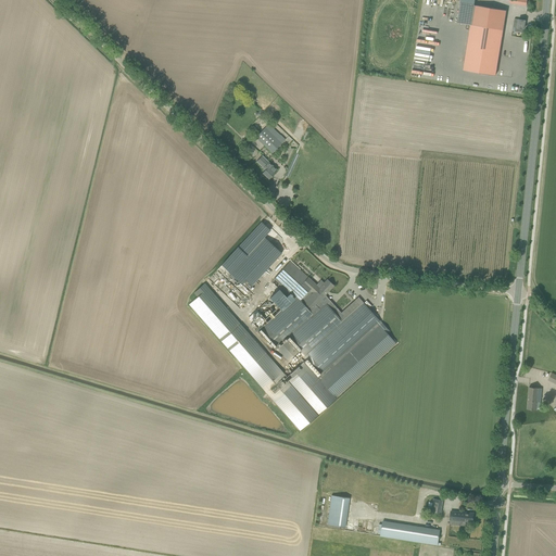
[(459,0),(457,23),(466,24),(465,28),(466,29),(469,29),(463,70),(495,75),(503,29),(504,29),(507,10),(475,4),(475,0),(459,0)]
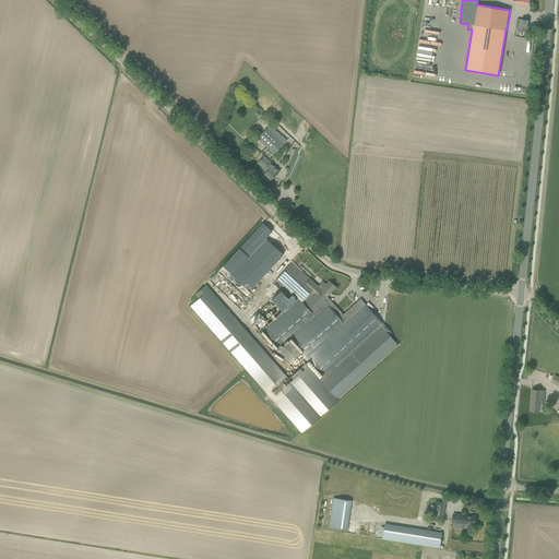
[(526,30),(528,21),(521,20),(516,20),(515,27),(519,28),(518,32),(525,33),(526,30)]
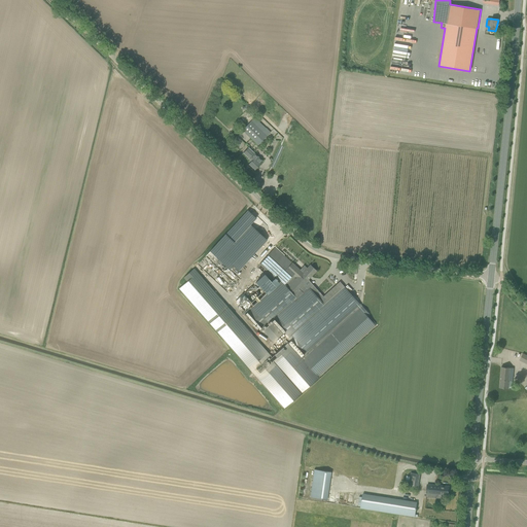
[(254,117),(242,130),(258,145),(271,132),(266,128),(254,117)]
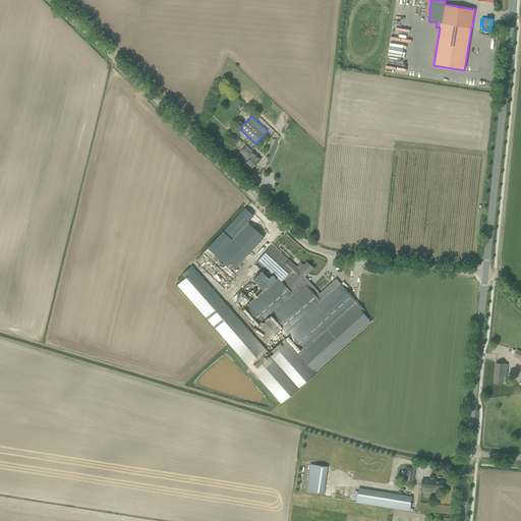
[(224,136),(226,139),(232,133),(229,130),(224,136)]
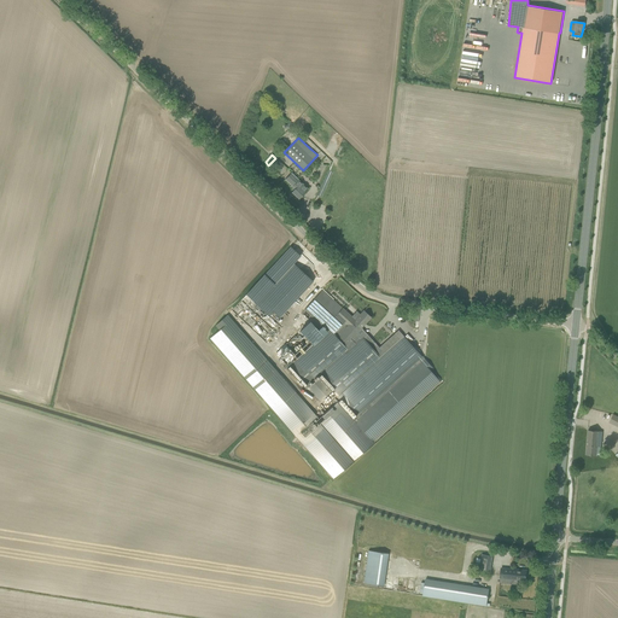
[(295,190),(292,192),(299,198),(305,192),(308,190),(298,180),(291,174),(285,180),(293,187),(292,187),(295,190)]
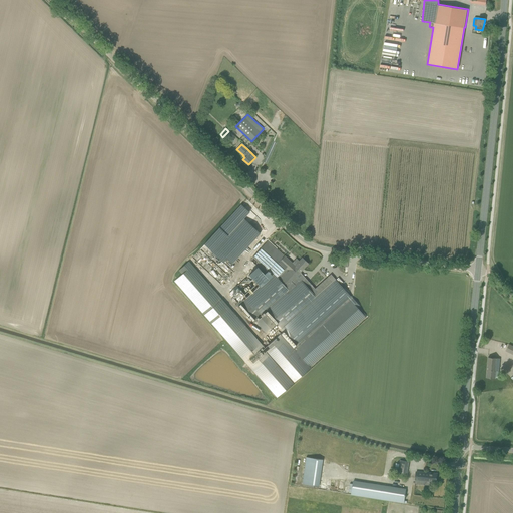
[(241,204),(204,244),(212,251),(215,247),(216,248),(243,218),(249,212),(241,204)]
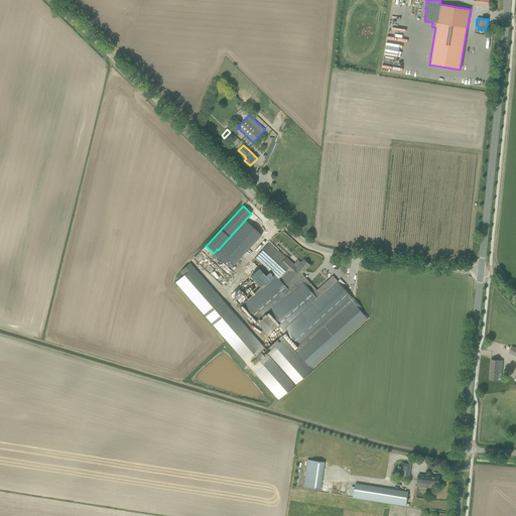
[(245,220),(218,250),(234,265),(261,235),(245,220)]
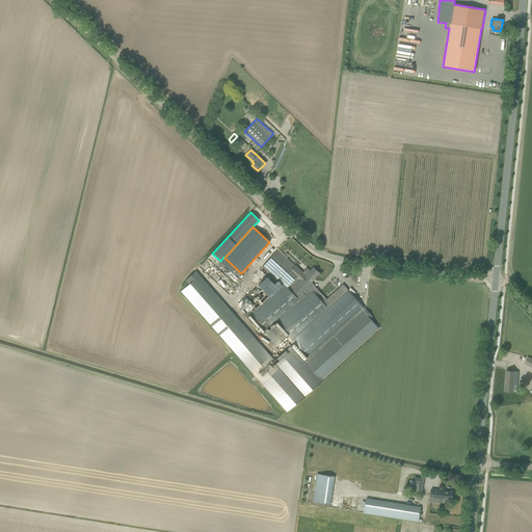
[(274,254),(264,265),(272,272),(284,283),(286,285),(300,300),(311,291),(307,287),(319,273),(313,267),(310,271),(307,268),(303,272),(277,249),(274,254)]
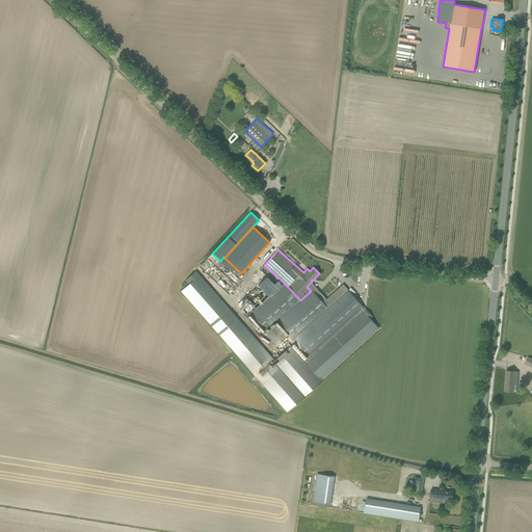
[(188,284),(181,291),(211,326),(233,350),(255,375),(258,379),(286,411),(287,413),(322,381),(321,380),(306,363),(308,361),(306,358),(303,360),(291,346),(277,356),(274,361),(196,270),(185,281),(188,284)]
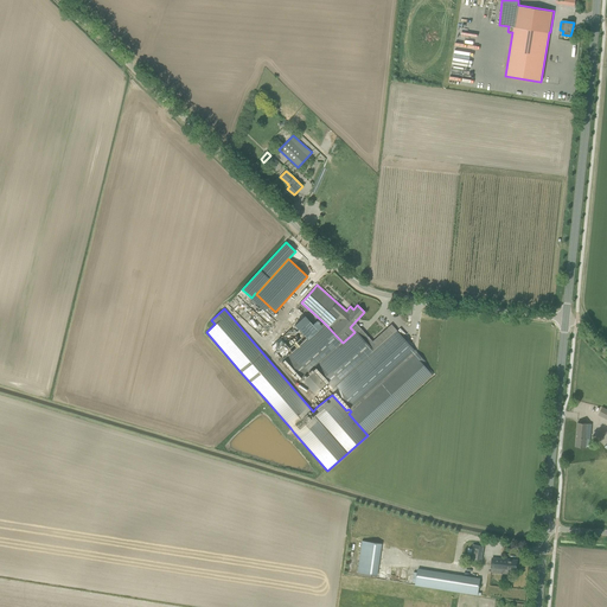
[(311,311),(272,346),(282,358),(324,323),(321,320),(311,311)]
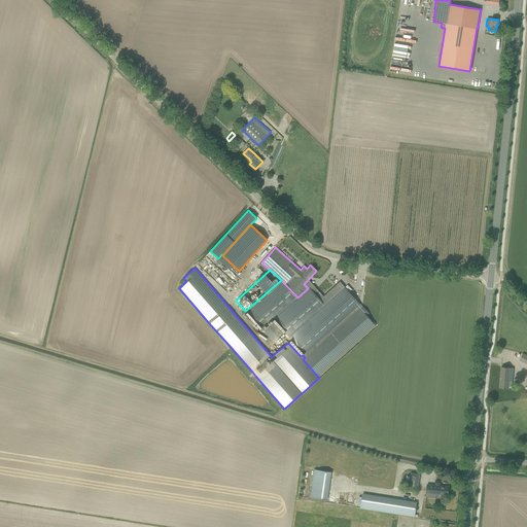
[(245,311),(244,313),(261,331),(262,330),(261,328),(273,318),(273,319),(297,297),(283,282),(281,280),(245,311)]
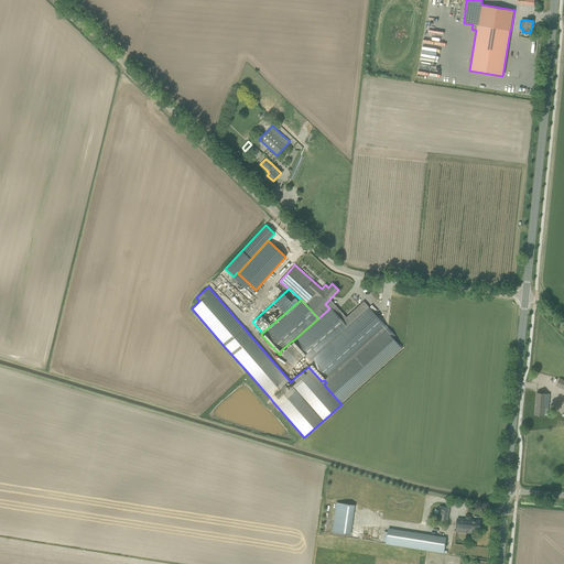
[(336,306),(332,310),(346,326),(364,308),(360,304),(346,317),(336,306)]
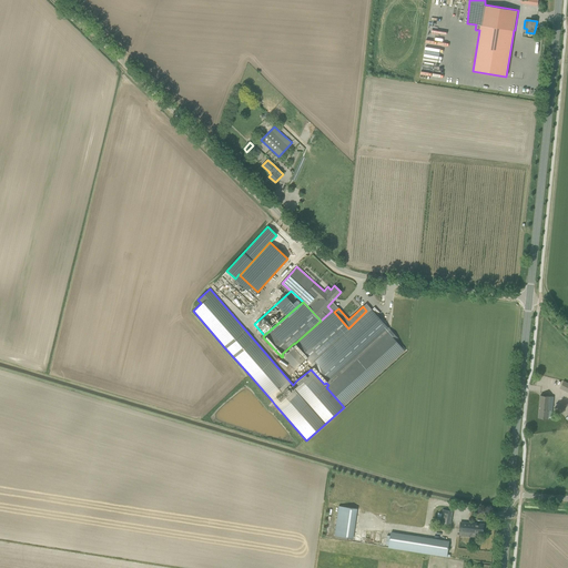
[(310,362),(308,363),(313,367),(311,369),(324,384),(326,383),(328,385),(373,345),(371,343),(388,327),(387,327),(371,308),(366,311),(348,328),(310,362)]
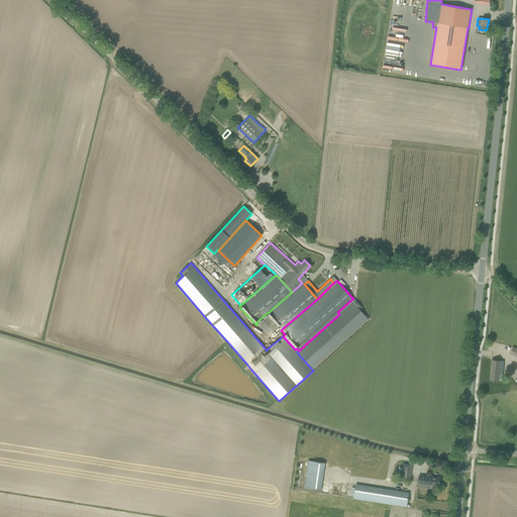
[(268,312),(256,322),(257,324),(268,335),(278,327),(281,330),(282,329),(317,299),(304,284),(302,282),(302,283),(292,292),(268,313),(268,312)]
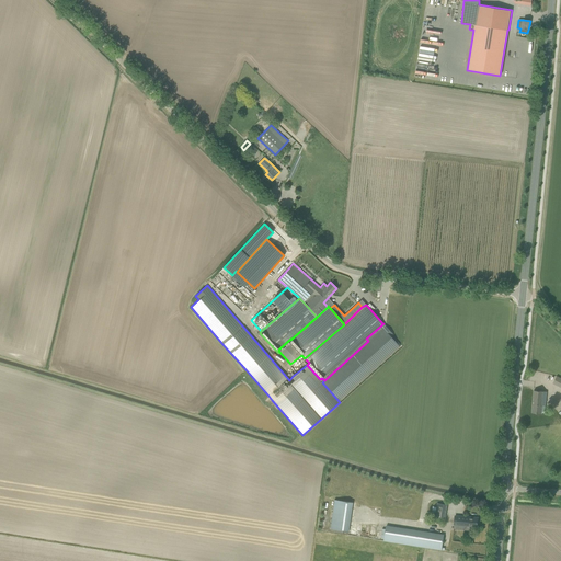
[(324,380),(322,382),(339,401),(400,346),(390,336),(392,334),(386,325),(368,341),(324,380)]
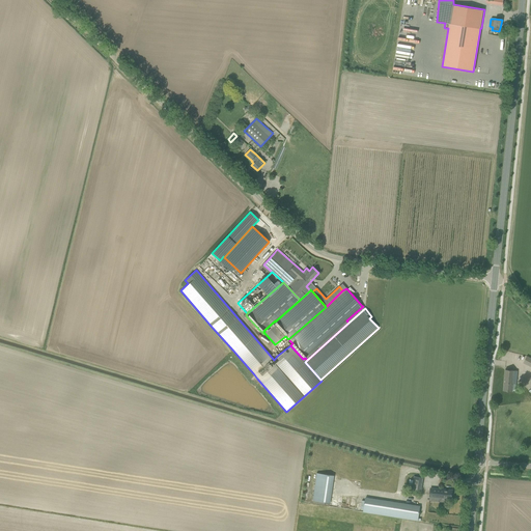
[(505,369),(503,390),(508,391),(512,391),(512,390),(515,390),(516,385),(513,385),(514,370),(510,370),(505,369)]
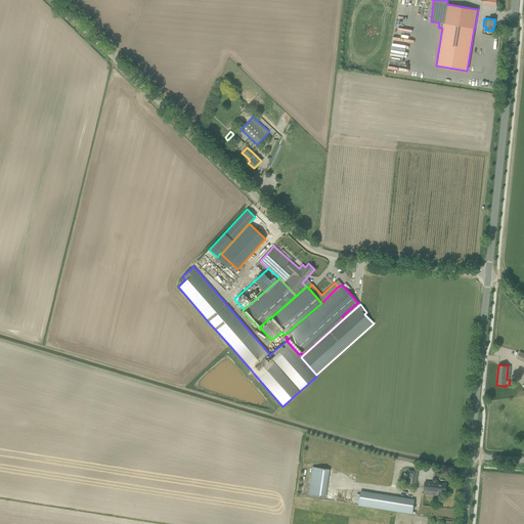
[(312,467),(308,494),(325,496),(330,469),(312,467)]
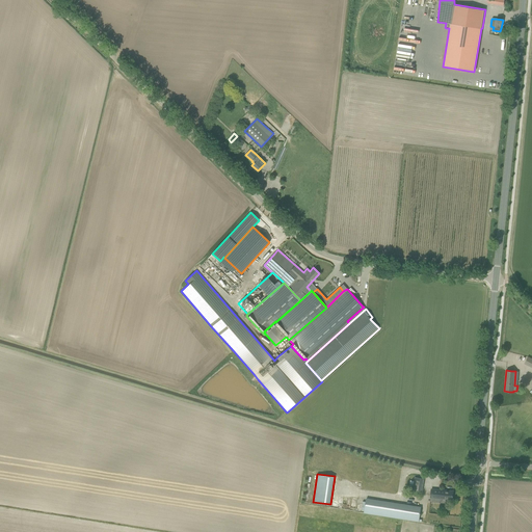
[(422,490),(424,479),(416,477),(414,489),(422,490)]
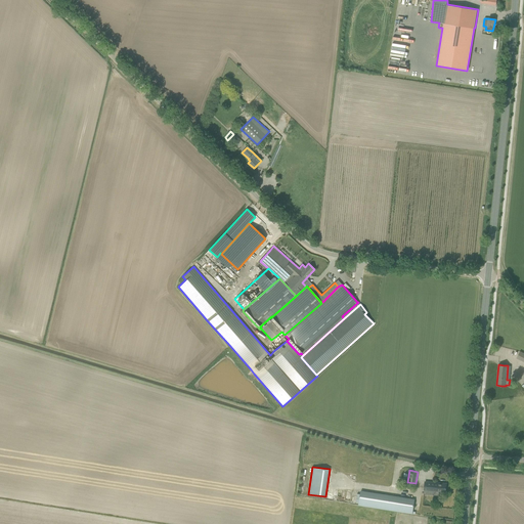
[(446,484),(441,483),(426,482),(425,494),(439,495),(439,491),(445,492),(446,484)]
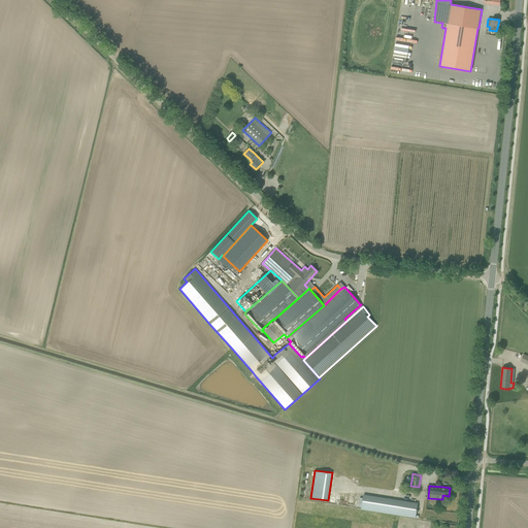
[(363,495),(361,509),(415,518),(418,503),(410,502),(363,495)]
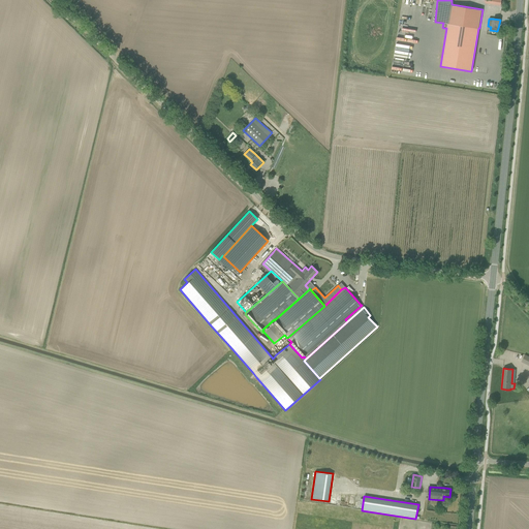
All buildings are outlined.
